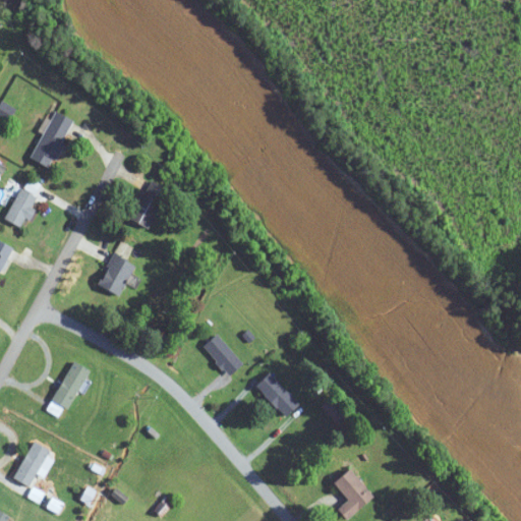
[(31,159),(50,169),(73,121),(54,111),(31,159)]
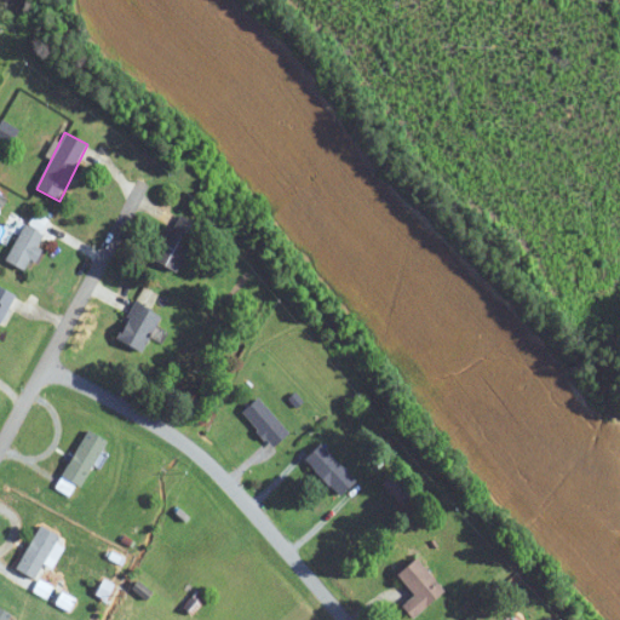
[(200,225),(174,214),(154,263),(178,274),(200,225)]
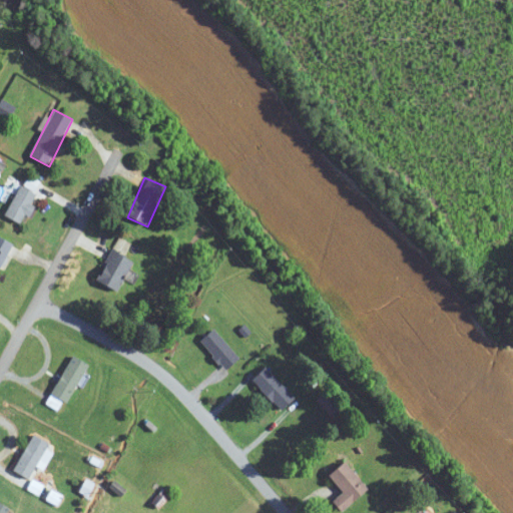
[(38,195),(21,185),(4,215),(21,225),(38,195)]
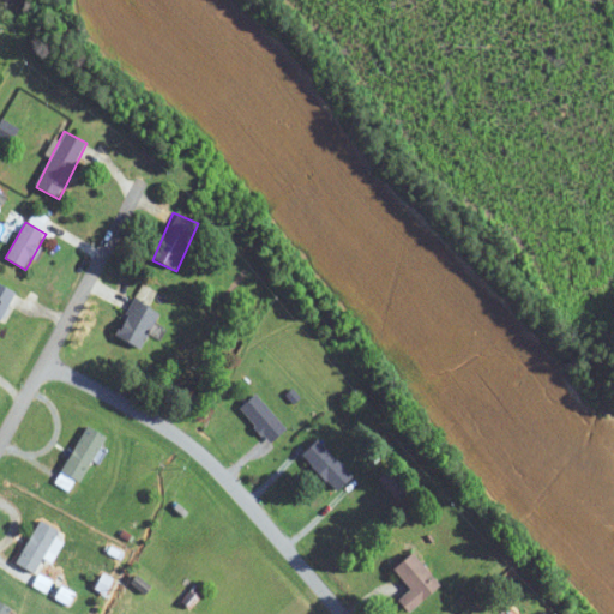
[(0,319),(14,295),(0,286),(0,319)]
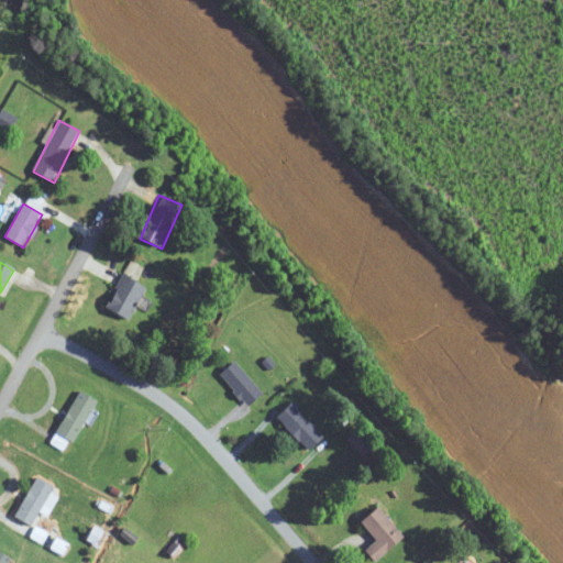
[(128,322),(146,288),(123,275),(105,309),(128,322)]
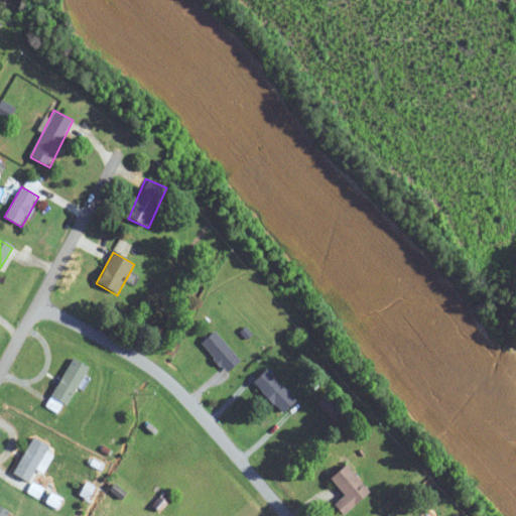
[(226,374),(241,361),(216,332),(201,344),(226,374)]
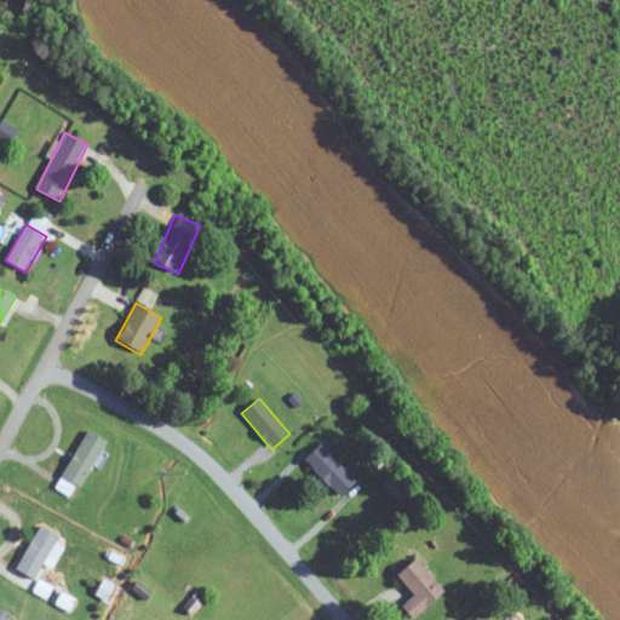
[(61,477),(79,488),(107,441),(89,430),(61,477)]
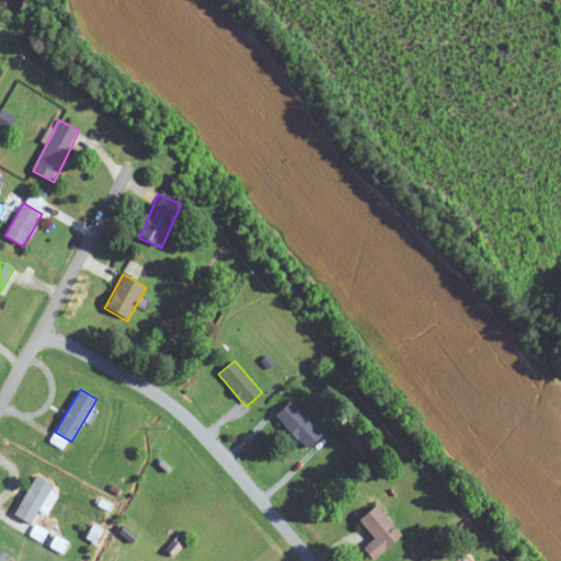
[(324,437),(289,402),(275,416),(310,451),(324,437)]
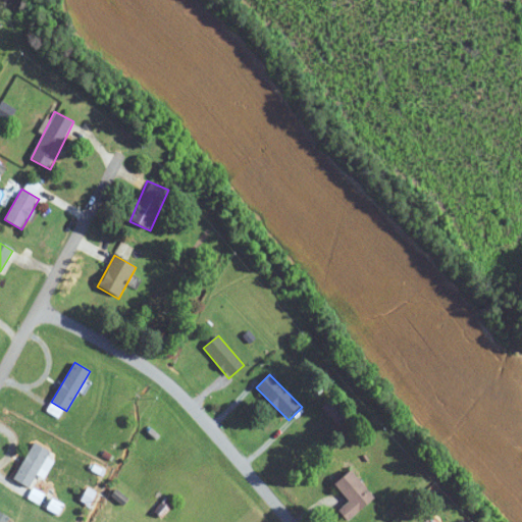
[(39,471),(40,472),(44,463),(44,464),(50,452),(33,442),(13,480),(30,488),(39,471)]
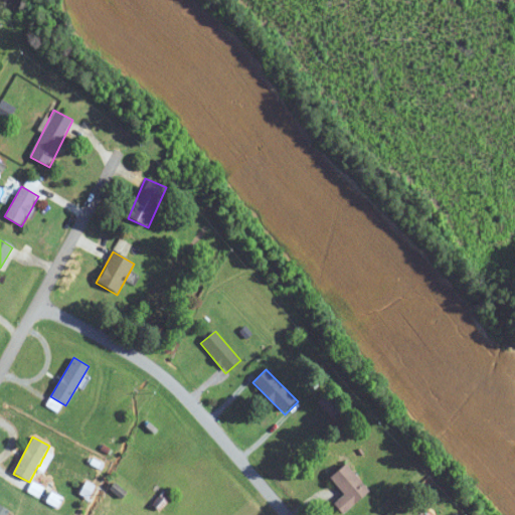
[(330,477),(345,495),(334,503),(343,514),(370,492),(346,464),(330,477)]
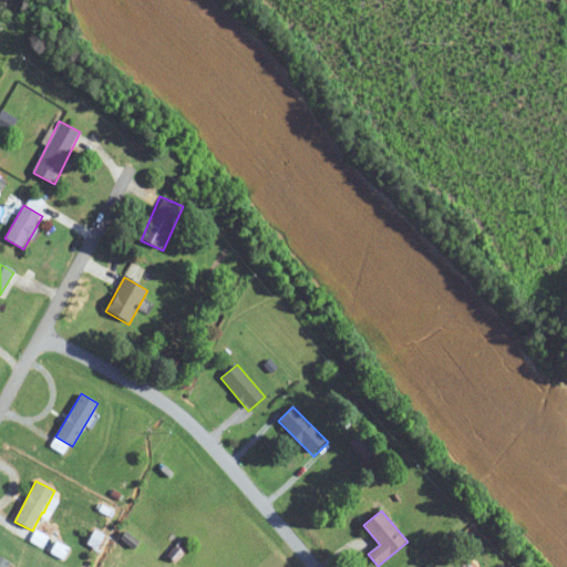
[(0,566),(7,566),(10,563),(0,556),(0,566)]
